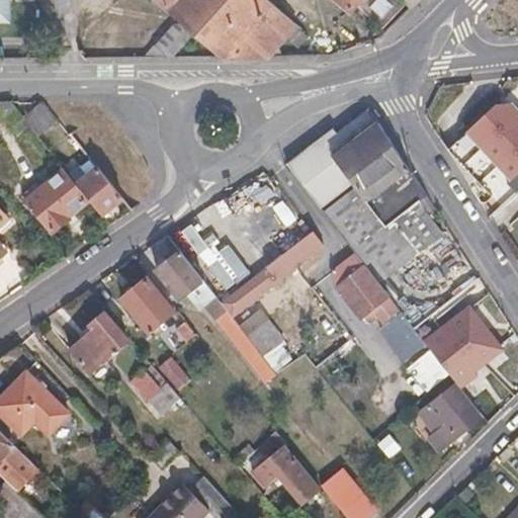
[(0,0),(0,18),(13,19),(13,0),(0,0)]
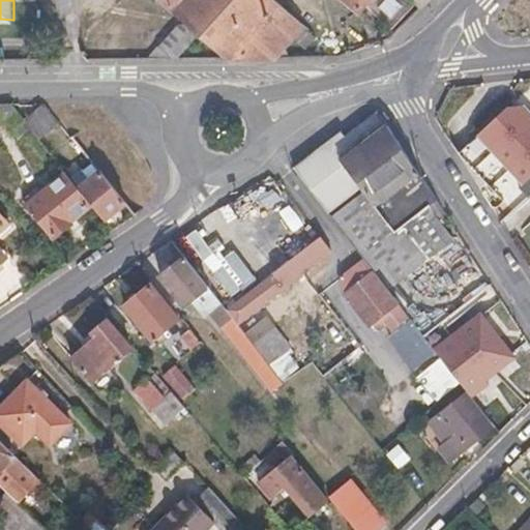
[(164,0),(233,61),(290,61),(283,50),(293,38),(303,28),(271,0),(164,0)]
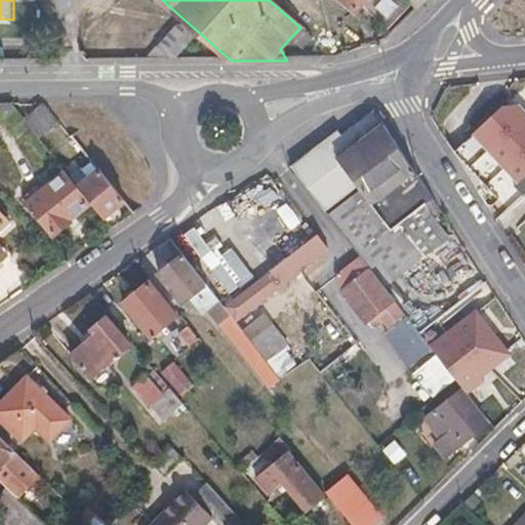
[(340,0),(356,12),(361,8),(387,31),(411,6),(404,0),(340,0)]
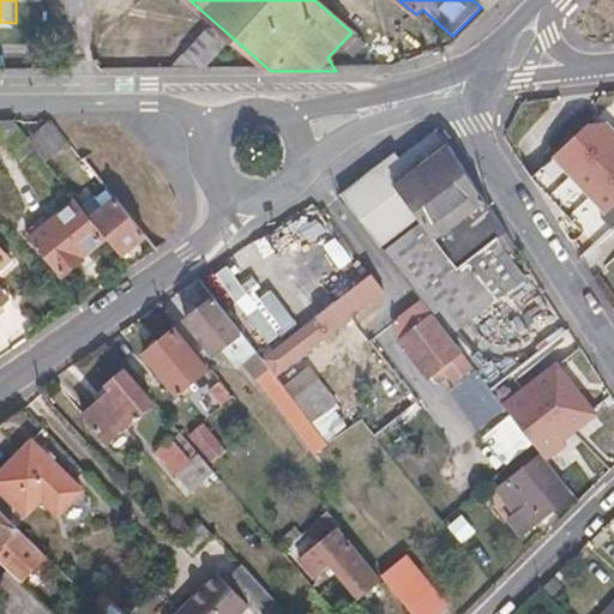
[(500,0),(473,0),(481,7),(487,13),(500,0)]
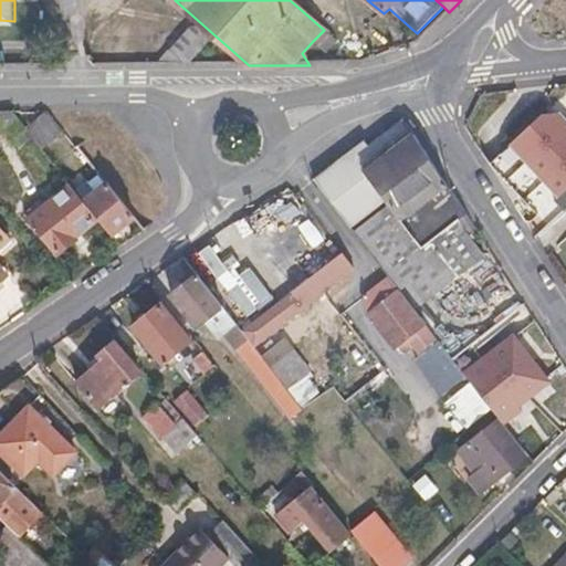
[(170,51),(187,66),(211,39),(198,27),(189,28),(170,51)]
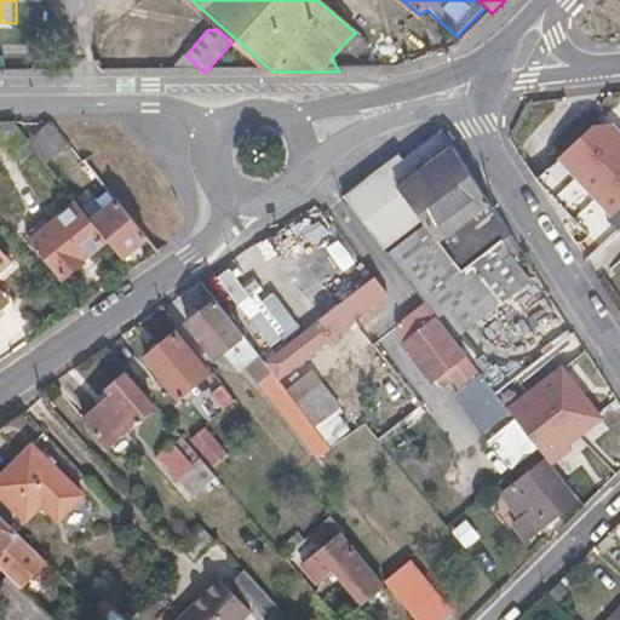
[(355,33),(343,45),(357,58),(369,46),(355,33)]
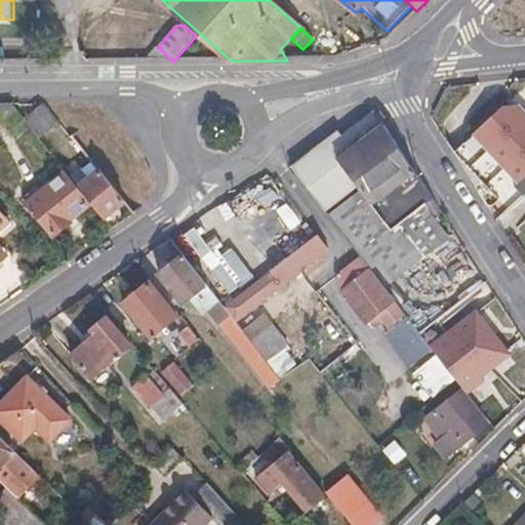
[(0,116),(18,138),(32,129),(12,104),(0,104),(0,116)]
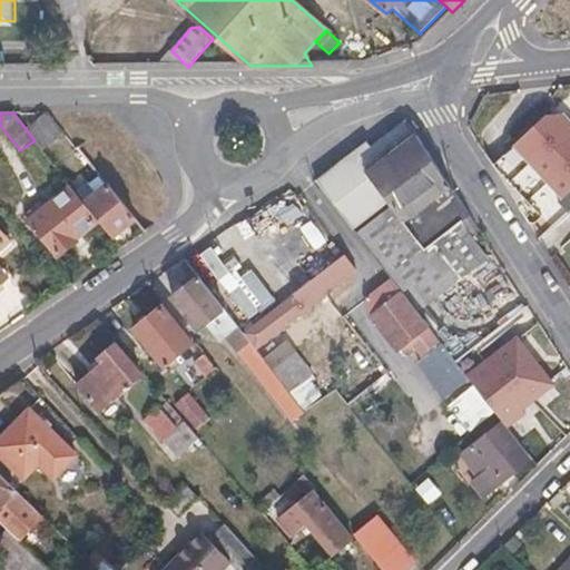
[(29,127),(46,149),(64,135),(47,114),(29,127)]
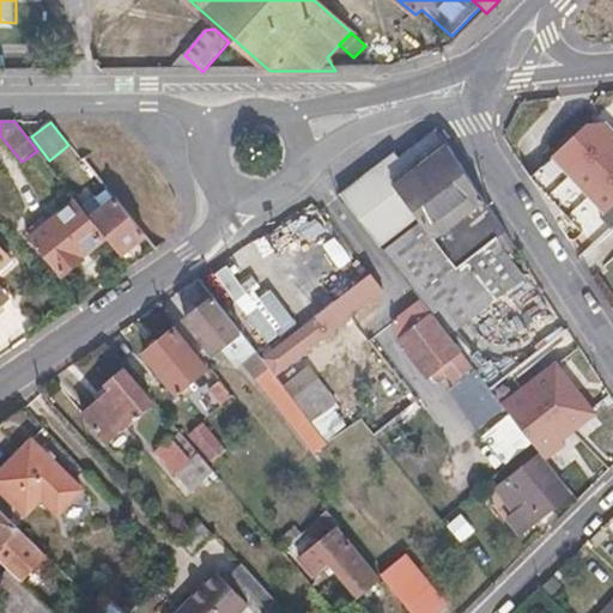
[(610,231),(612,228),(612,134),(601,122),(583,126),(548,158),(593,204),(588,208),(610,231)]
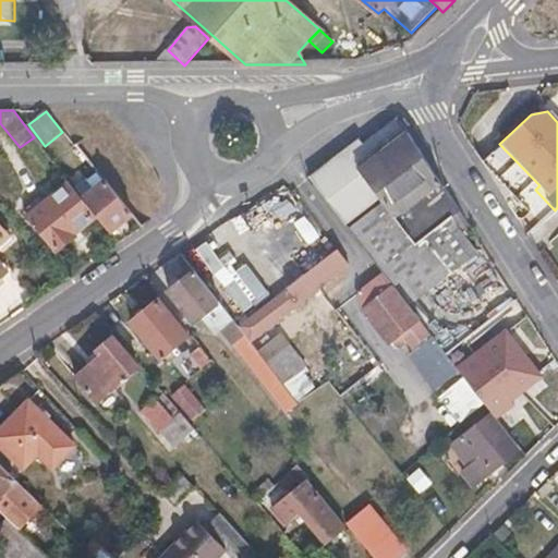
[(415,244),(441,277),(474,252),(449,219),(459,210),(405,129),(398,118),(364,144),(360,138),(343,150),(380,199),(415,244)]
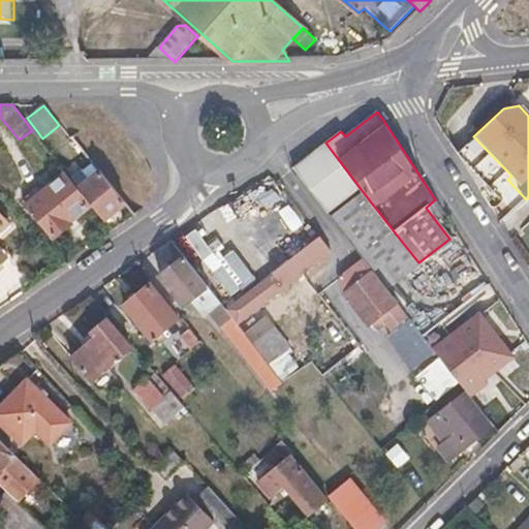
[(325,143),(293,166),(329,213),(361,189),(325,143)]
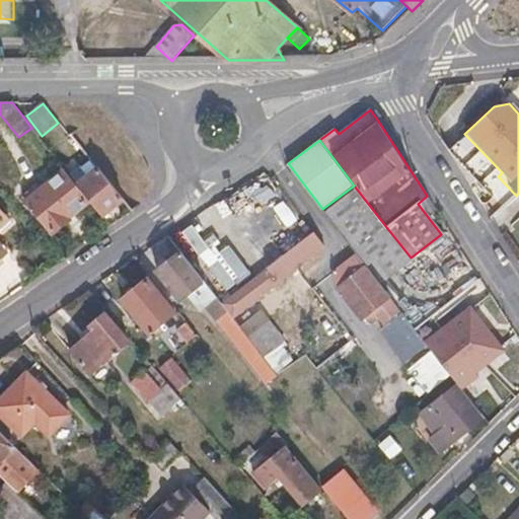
[(97,169),(78,184),(104,218),(124,202),(97,169)]
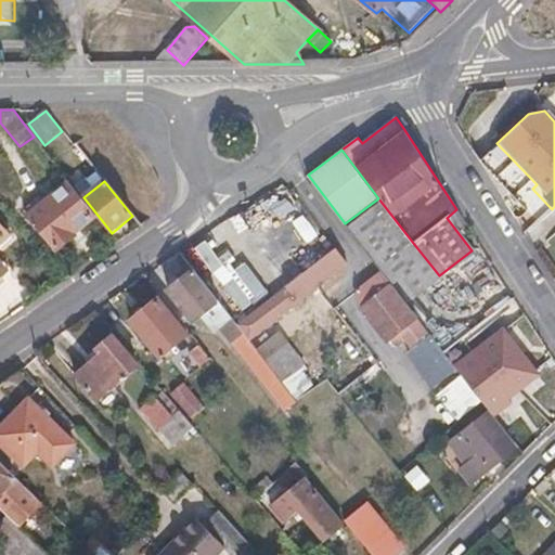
[(26,210),(57,250),(77,235),(76,233),(95,218),(68,183),(34,210),(30,206),(26,210)]
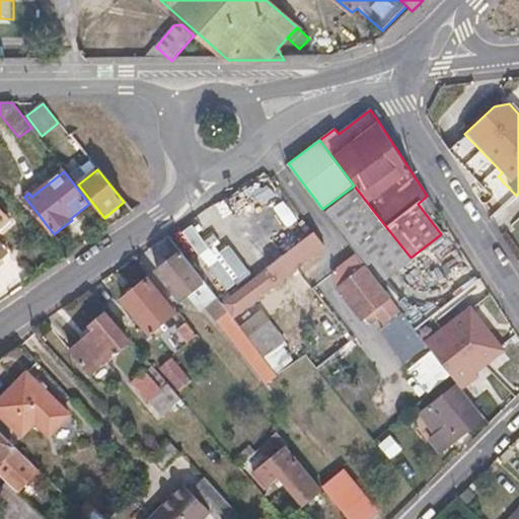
[(411,257),(354,186),(322,209),(368,267),(375,261),(387,276),(411,257)]
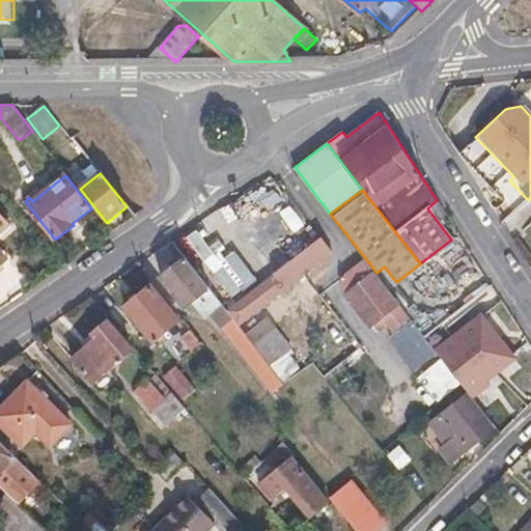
[(0,232),(10,224),(6,220),(0,225),(0,255),(6,262),(9,259),(0,248),(0,232)]
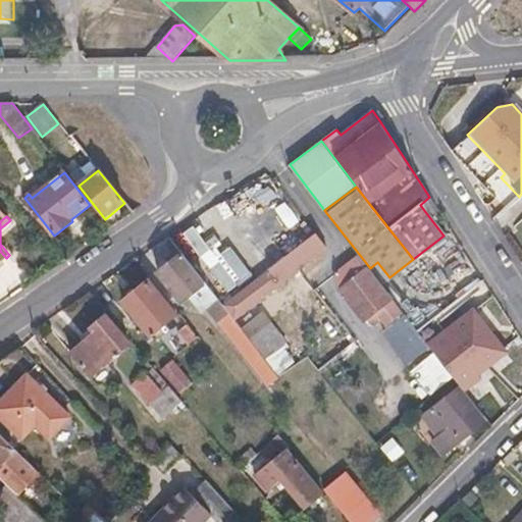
[(310,239),(320,251),(324,246),(316,235),(310,239)]
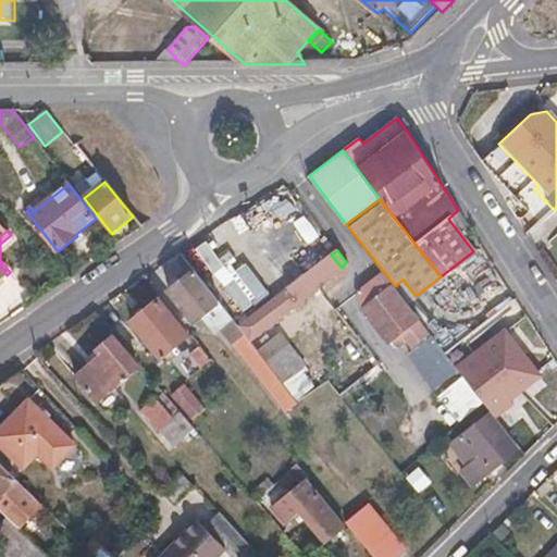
[(238,325),(250,342),(343,269),(342,268),(331,255),(238,325)]
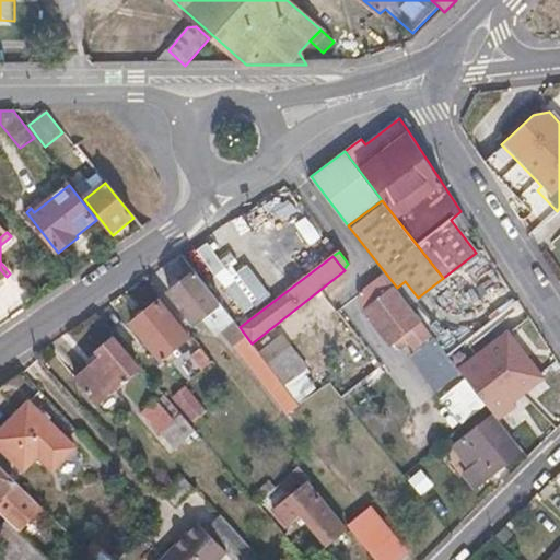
[(195,324),(202,318),(221,303),(196,272),(171,291),(195,324)]
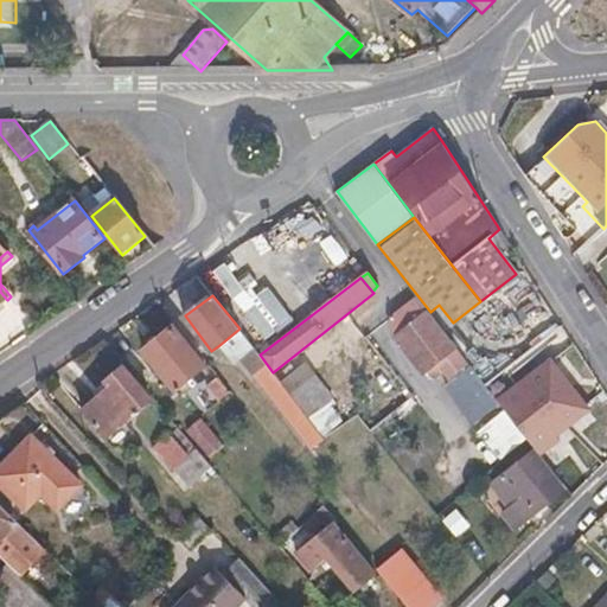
[(387,321),(426,371),(442,358),(457,347),(419,298),(387,321)]
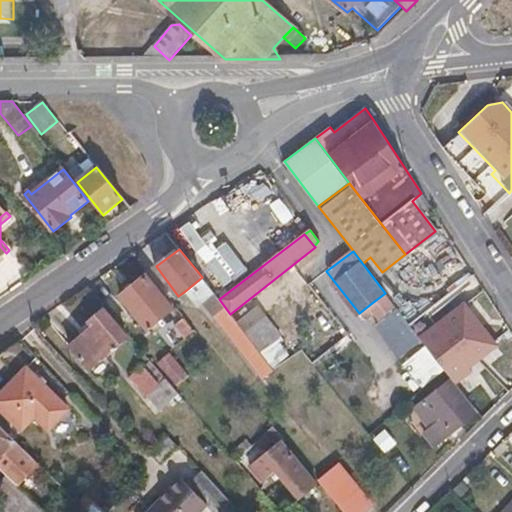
[(149,327),(172,309),(146,276),(122,295),(149,327)]
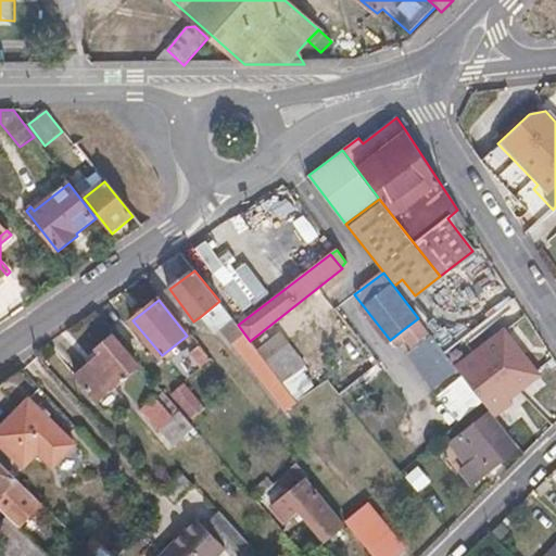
[(285,411),(298,401),(282,381),(257,350),(250,341),(238,325),(219,301),(201,316),(214,332),(220,328),(285,411)]
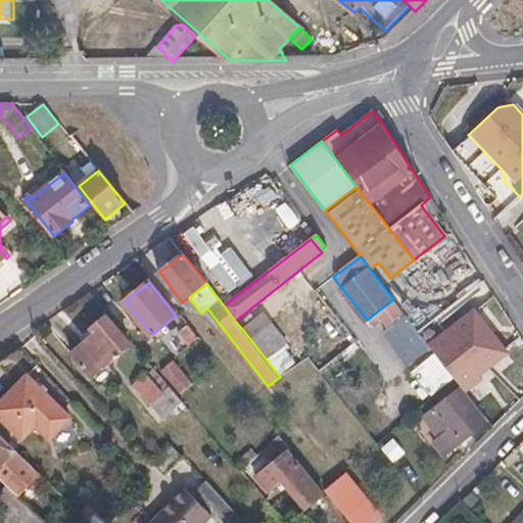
[(367,320),(373,328),(387,317),(381,308),(367,320)]
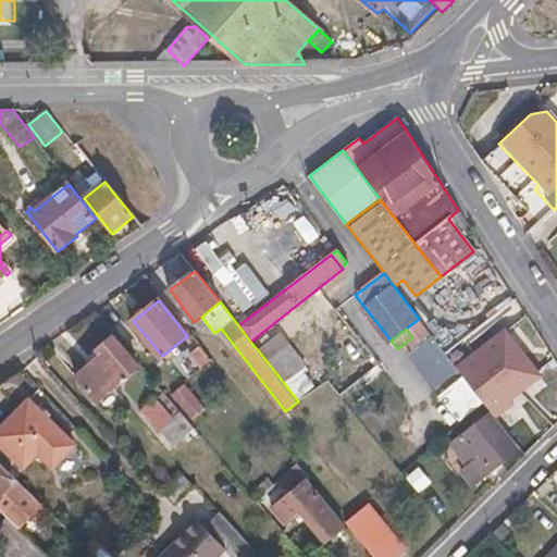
[(258,350),(283,382),(306,364),(280,333),(258,350)]
